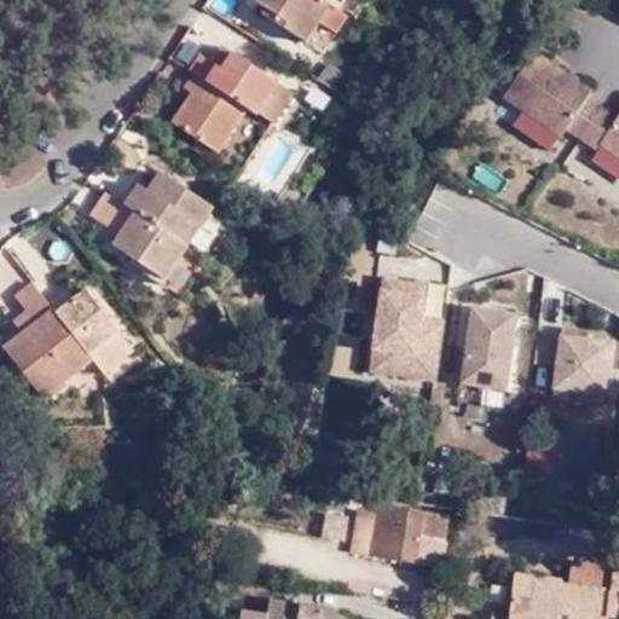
[(258,12),(301,42),(313,51),(336,15),(333,12),(336,7),(339,0),(248,0),(260,7),(258,12)]
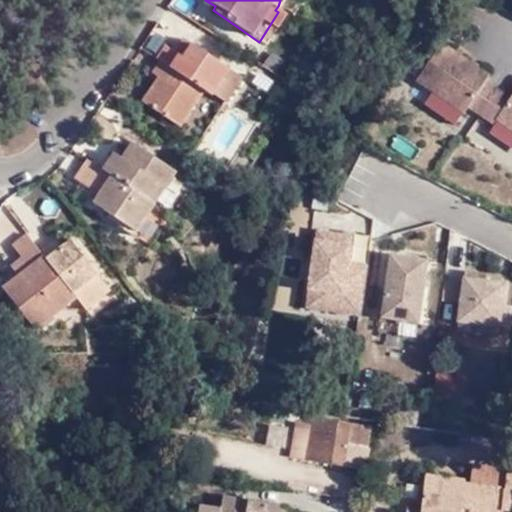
[(197,94),(204,98),(207,94),(223,69),(178,39),(169,53),(158,47),(149,60),(153,63),(145,75),(152,81),(136,105),(172,130),(197,94)]
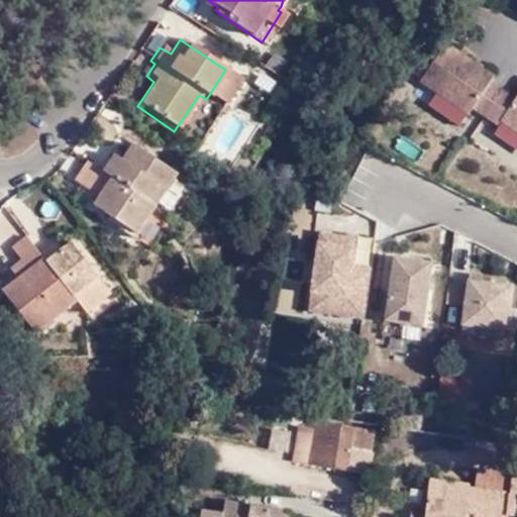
[(484,117),(504,88),(493,81),(498,73),(447,40),(419,80),(437,92),(426,104),(453,123),(463,111),(469,114),(473,109),(484,117)]
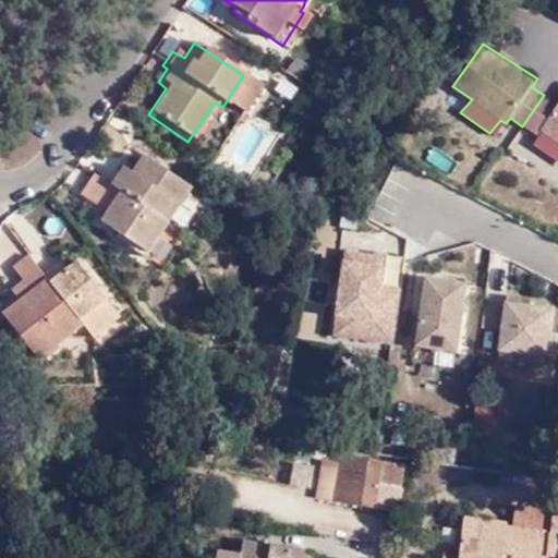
[(256,84),(243,75),(226,102),(238,111),(256,84)]
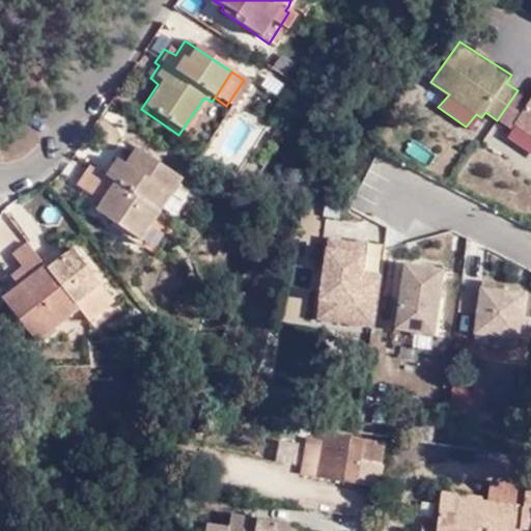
[(530,134),(530,93),(528,98),(518,90),(497,120),(511,130),(515,124),(530,134)]
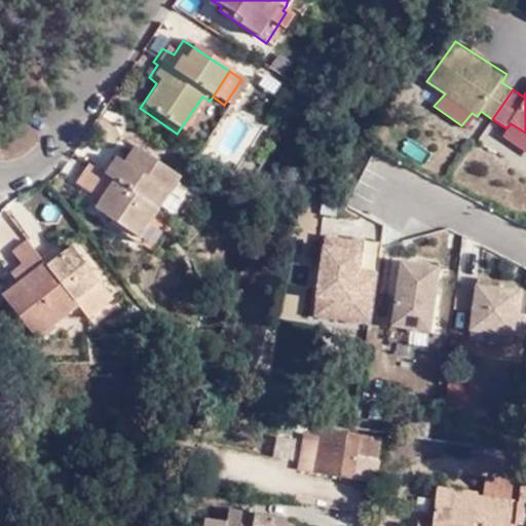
[(126,150),(117,163),(124,168),(135,156),(126,150)]
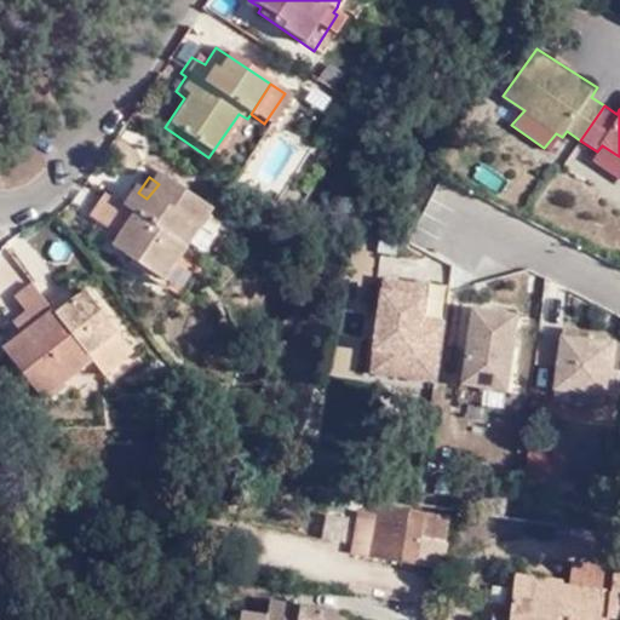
[(147,199),(138,193),(130,188),(114,210),(99,200),(86,220),(109,236),(102,248),(130,265),(126,270),(150,288),(176,253),(167,247),(179,230),(188,235),(201,214),(159,184),(147,199)]
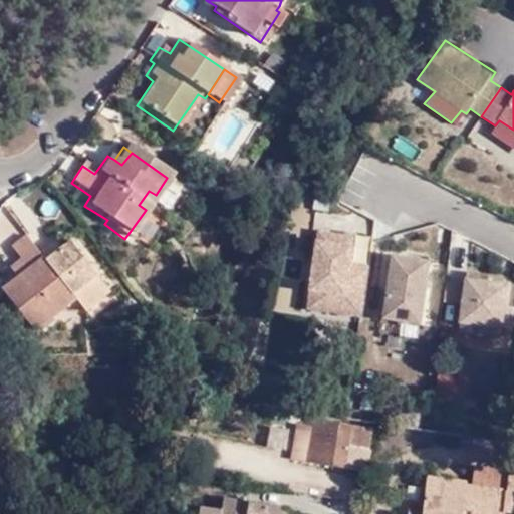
[(146,210),(156,195),(149,191),(139,205),(146,210)]
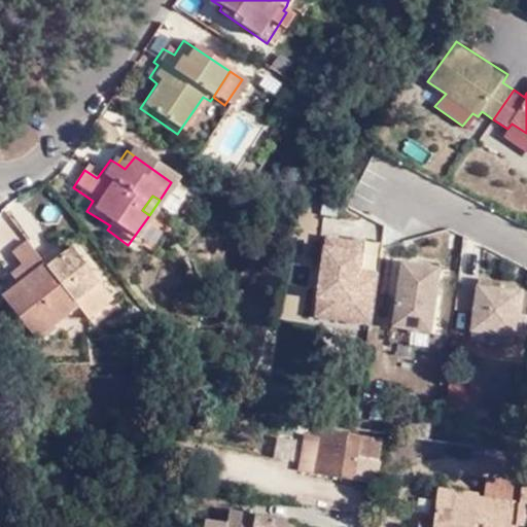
[(364,238),(324,235),(315,317),(372,324),(379,272),(361,270),(364,238)]
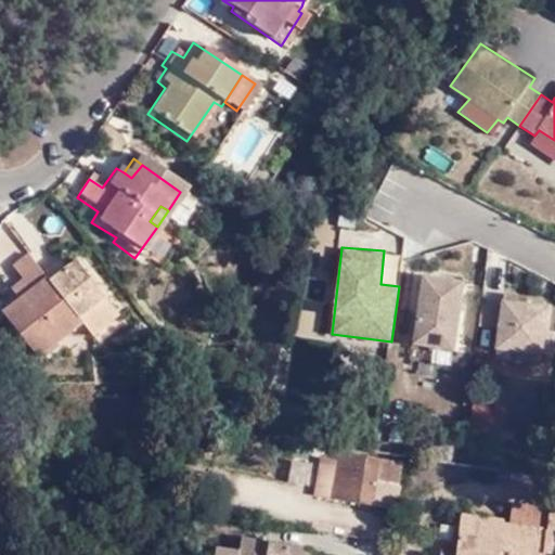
[(25,353),(72,320),(36,271),(18,250),(0,265),(9,275),(18,288),(7,297),(0,300),(0,322),(21,348),(25,353)]
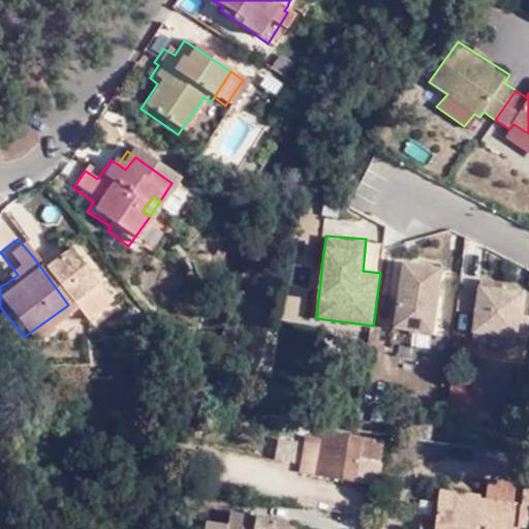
[(79,318),(93,308),(85,297),(95,288),(65,248),(58,254),(51,246),(34,258),(68,305),(69,306),(79,318)]
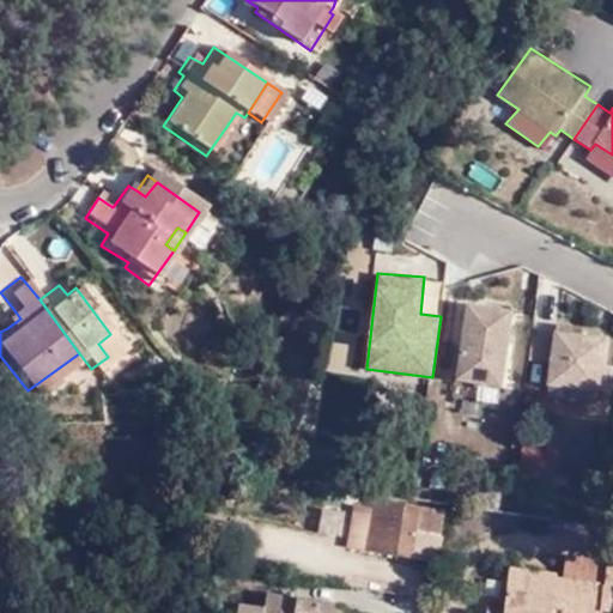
[(505,388),(515,305),(463,302),(454,384),(505,388)]
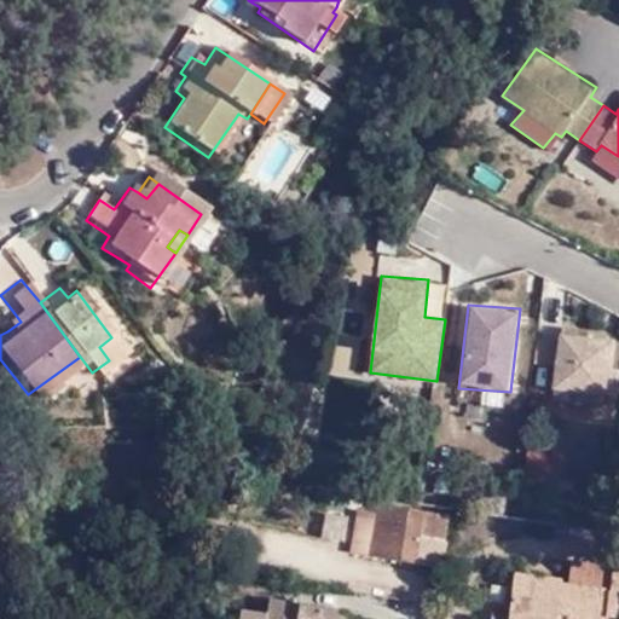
[(0,316),(0,319),(7,331),(21,322),(10,307),(0,316)]
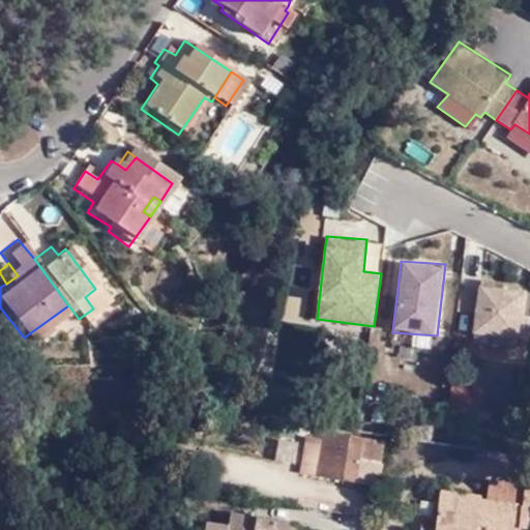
[(527,286),(480,281),(474,332),(521,337),(527,286)]
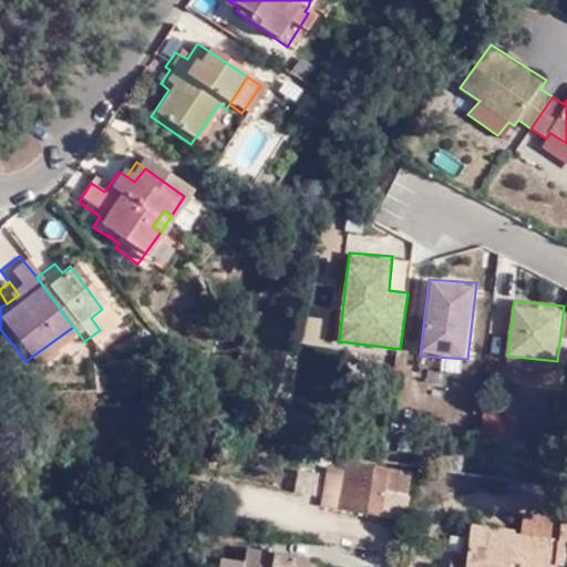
[(111,321),(102,309),(91,318),(100,330),(111,321)]
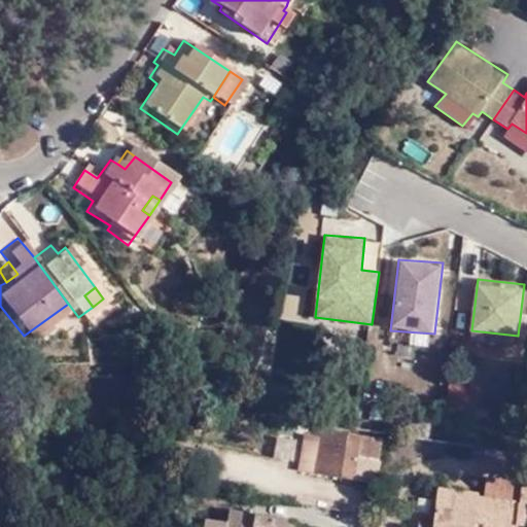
[(0,329),(8,339),(20,330),(0,306),(0,329)]
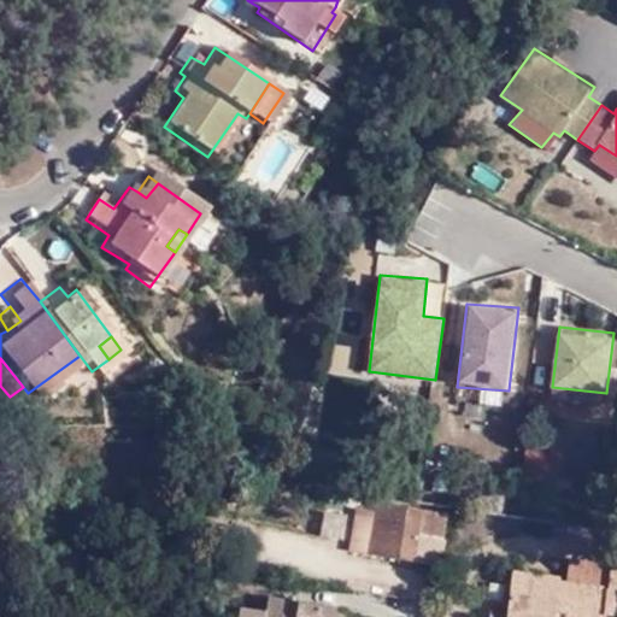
[(0,410),(0,424),(7,427),(10,411),(0,410)]
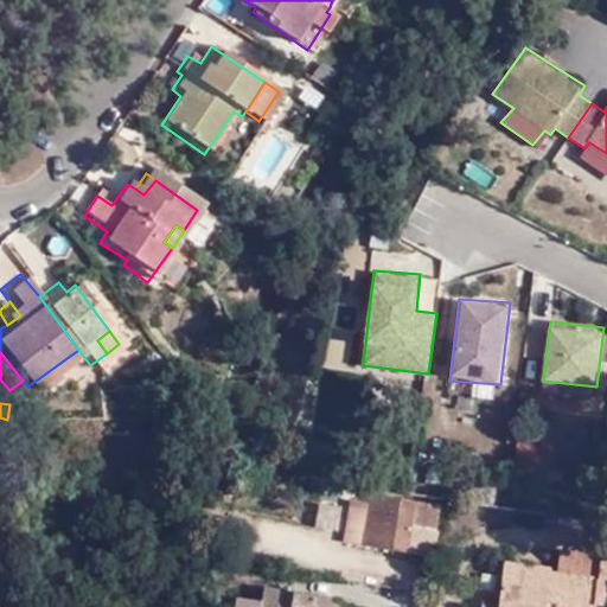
[(350,537),(391,543),(401,493),(358,486),(350,537)]
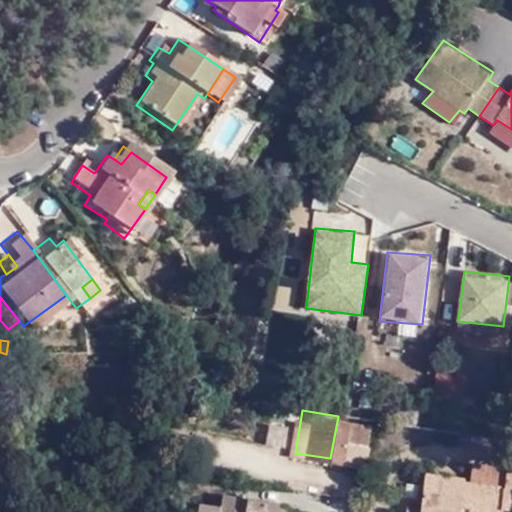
[(338,416),(330,458),(341,461),(349,419),(338,416)]
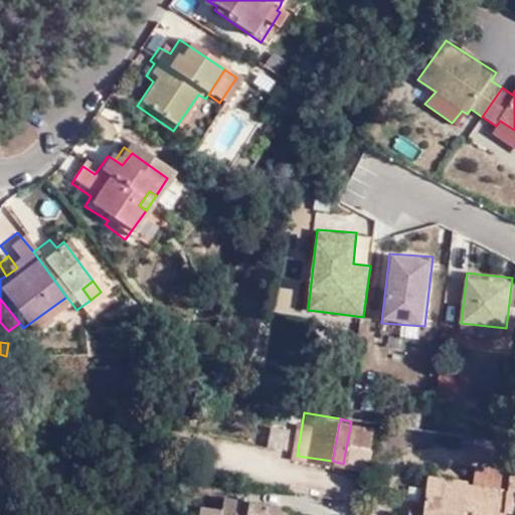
[(448,514),(450,509),(460,511),(489,514),(490,514),(491,510),(508,512),(507,514),(514,514),(514,476),(496,474),(493,492),(453,486),(453,481),(414,477),(408,511),(392,510),(391,514),(448,514)]
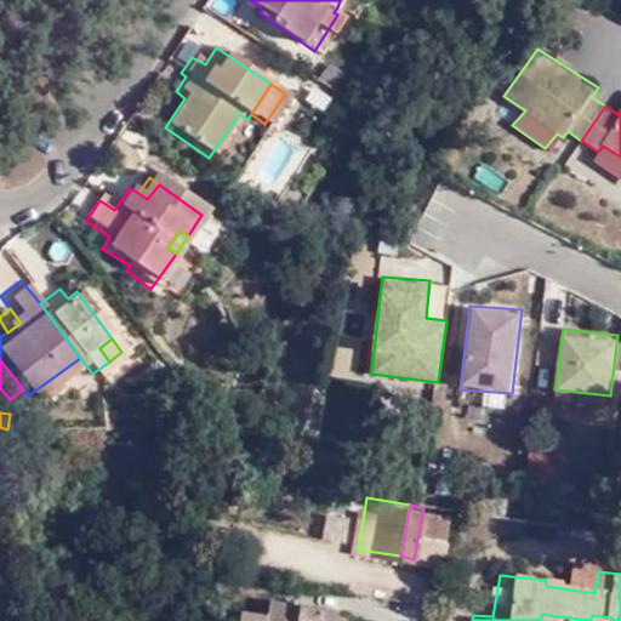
[(336,610),(258,597),(254,620),(354,620),(335,616),(336,610)]
